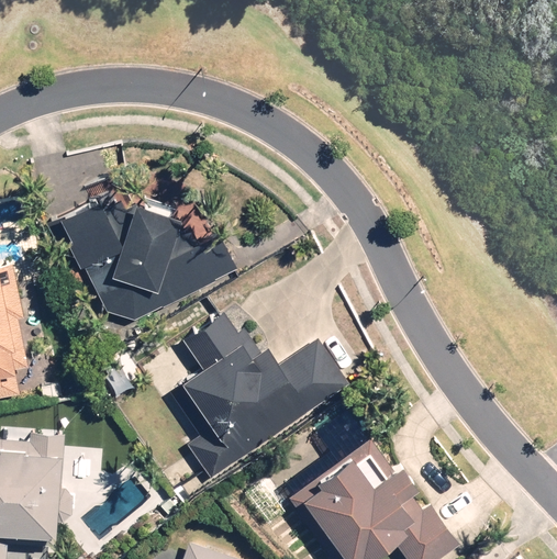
[(114,248),(89,201),(42,226),(87,309),(134,322),(237,270),(218,231),(164,257),(175,219),(127,204),(114,248)]
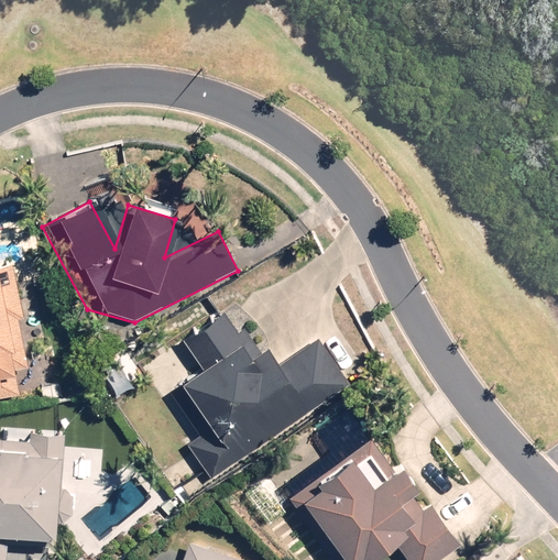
[(0,402),(20,398),(14,371),(30,368),(11,265),(0,266),(0,402)]
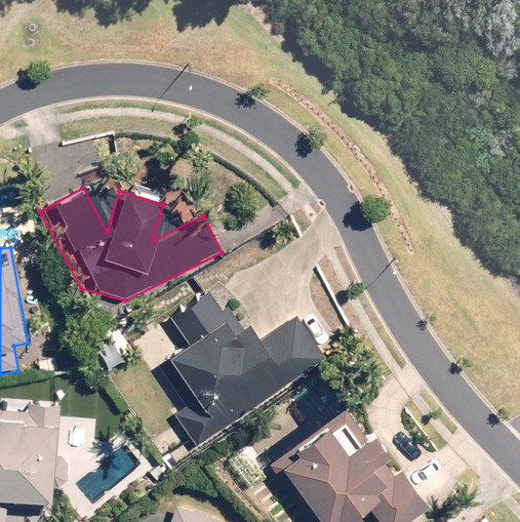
[(174,414),(198,448),(325,361),(295,318),(257,344),(245,326),(243,327),(228,306),(221,311),(206,290),(168,317),(186,343),(163,358),(165,362),(158,367),(186,407),(174,414)]
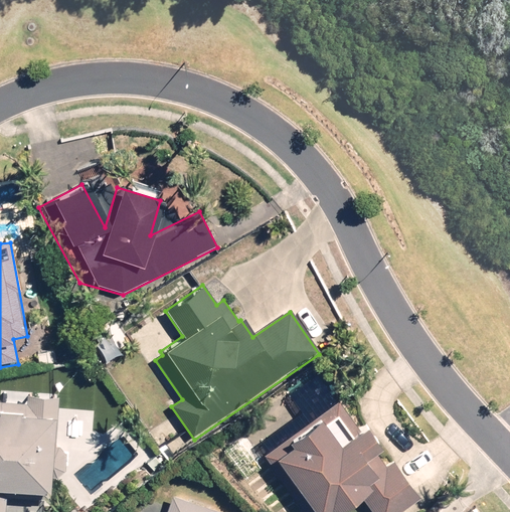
[(25,404),(0,402),(0,511),(5,511),(6,499),(51,502),(58,398),(26,396),(25,404)]
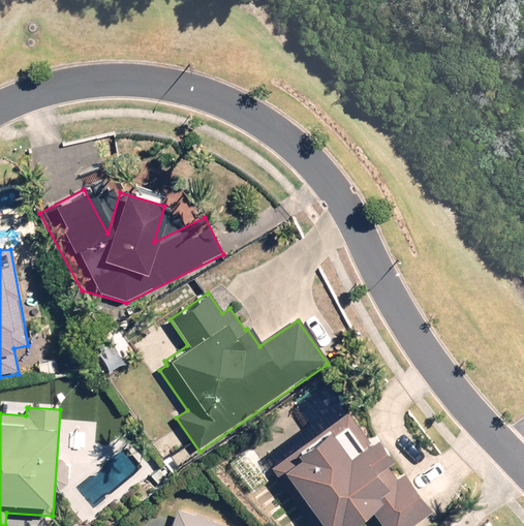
[(346,413),(270,469),(311,525),(345,525),(368,509),(379,525),(415,525),(433,514),(405,475),(396,482),(383,465),(388,462),(370,438),(367,441),(346,413)]
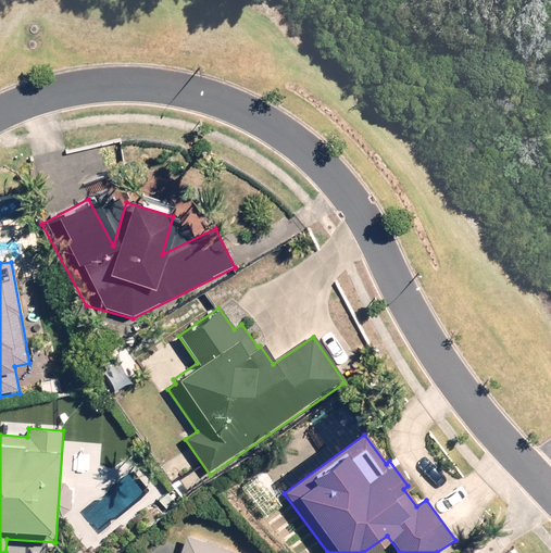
[(232,552),(186,537),(179,552),(232,552)]
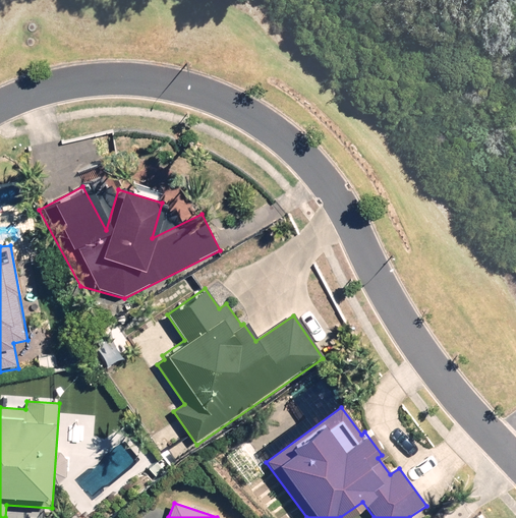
All buildings are outlined.
